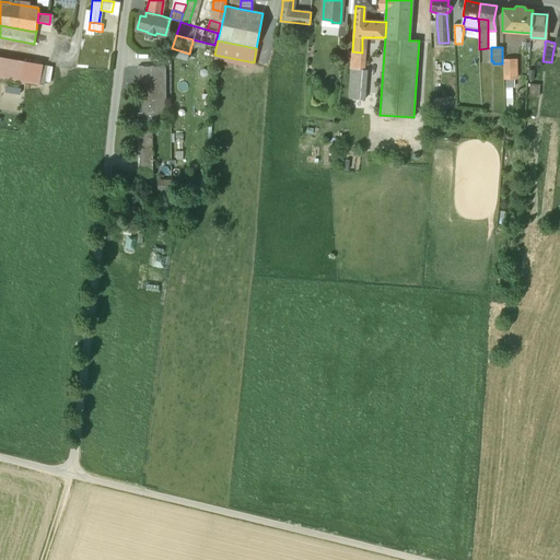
[(362,53),(352,51),(351,69),(363,70),(362,53)]
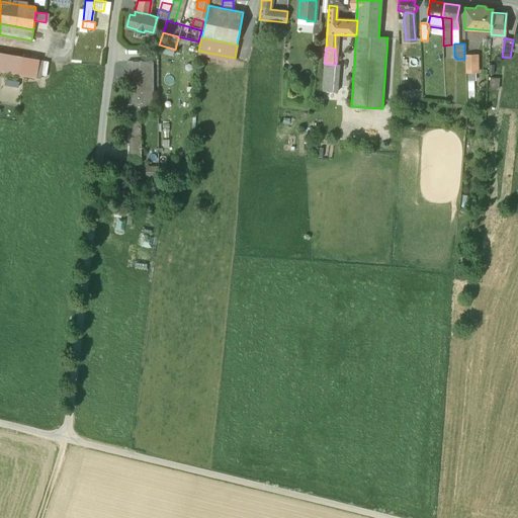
[(38,60),(0,53),(0,72),(35,78),(38,60)]
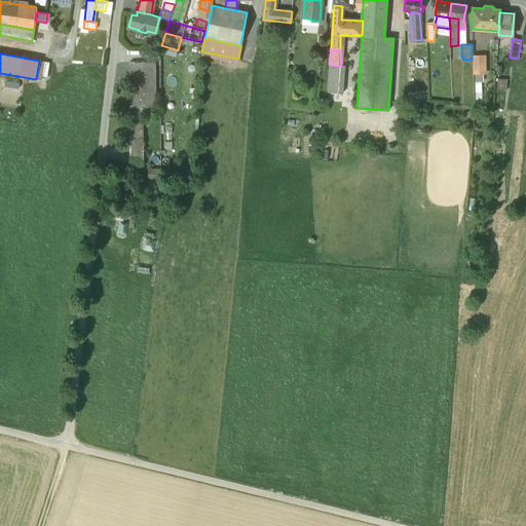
[(484,55),(472,55),(472,60),(473,74),(474,74),(482,74),(485,74),(484,55)]
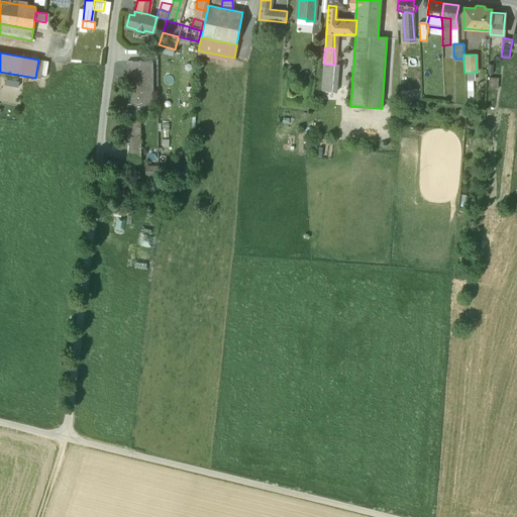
[(152,61),(127,62),(127,163),(140,162),(140,111),(152,111),(152,61)]
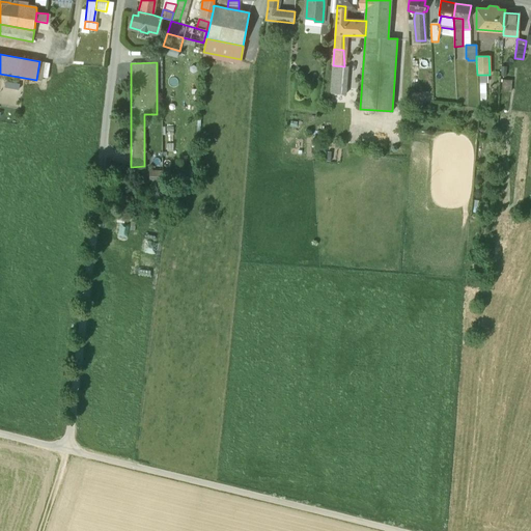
[(344,66),(333,65),(331,93),(345,94),(347,66),(344,66)]
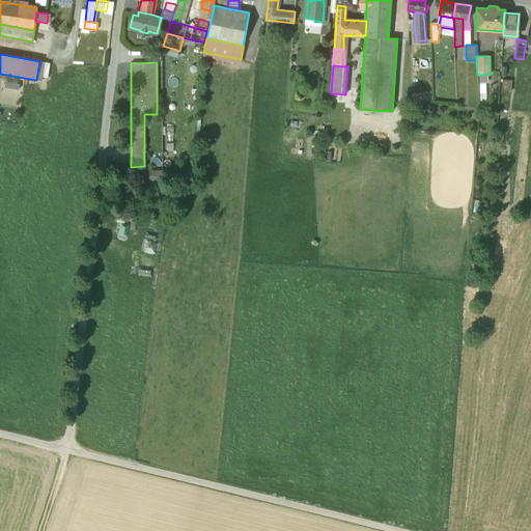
[(486,75),(478,75),(480,108),(486,108),(485,83),(487,83),(486,75)]
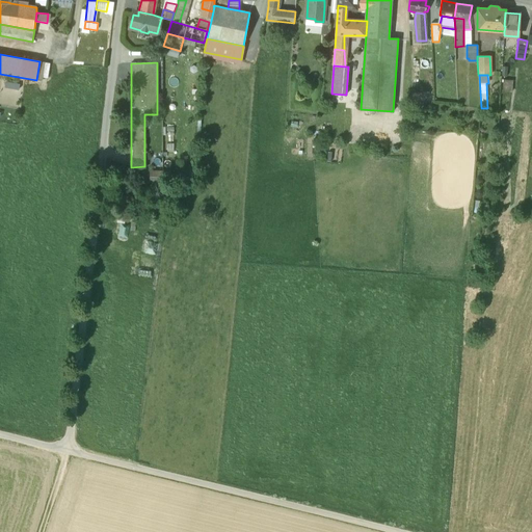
[(512,81),(502,80),(502,91),(512,91),(512,81)]
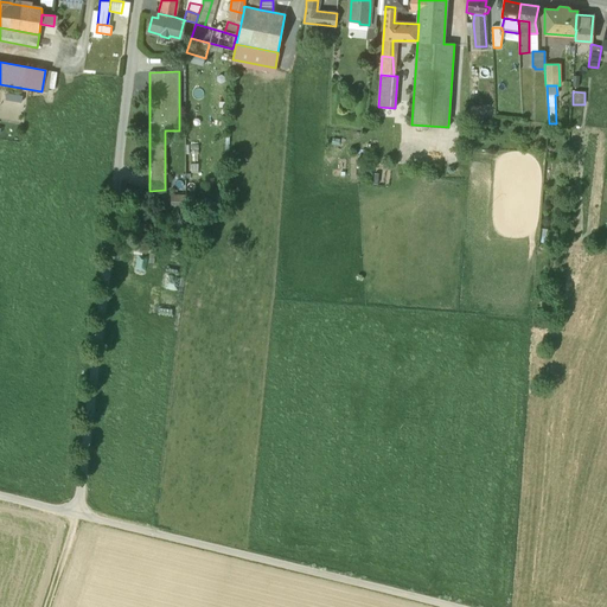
[(163,292),(178,292),(178,279),(163,279),(163,292)]
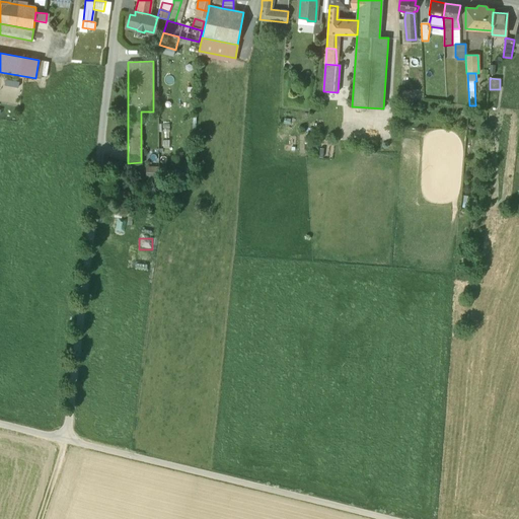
All buildings are outlined.
